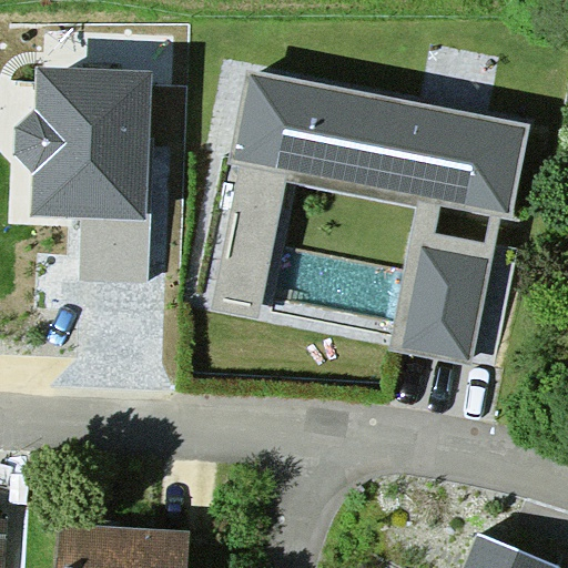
[(153,72),(37,67),(37,111),(17,128),(16,156),(32,173),(31,216),(82,216),(146,220),(146,213),(153,72)]
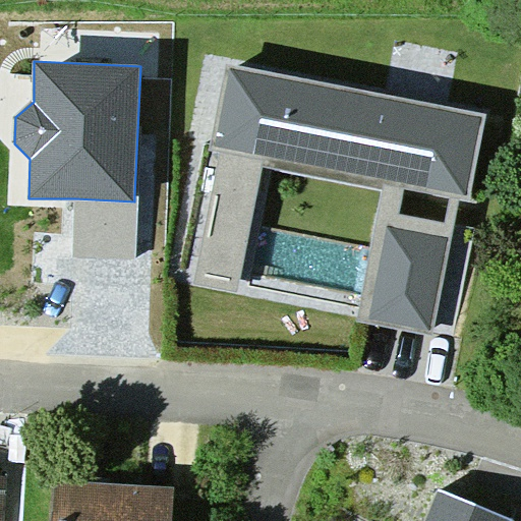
[(488,113),(229,62),(213,150),(265,160),(384,183),(460,198),(471,200),(488,113)]
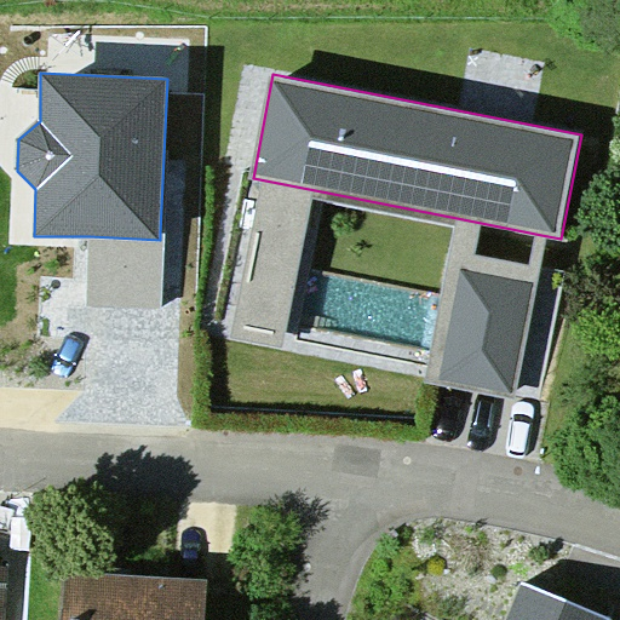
[(283,349),(315,190),(253,178),(250,195),(258,197),(230,339),(283,349)]
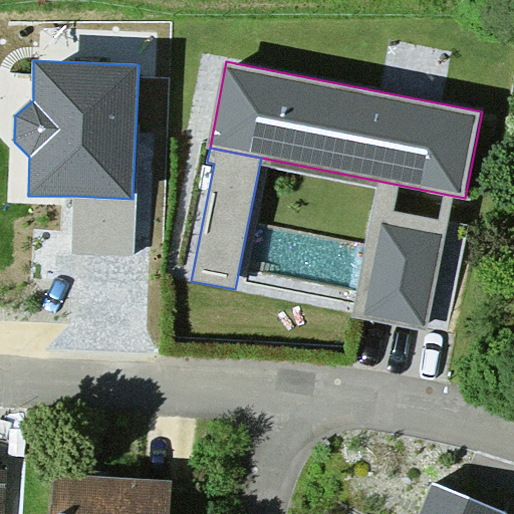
[(454,196),(378,181),(353,311),(365,314),(383,223),(443,234),(425,325),(429,326),(454,196)]
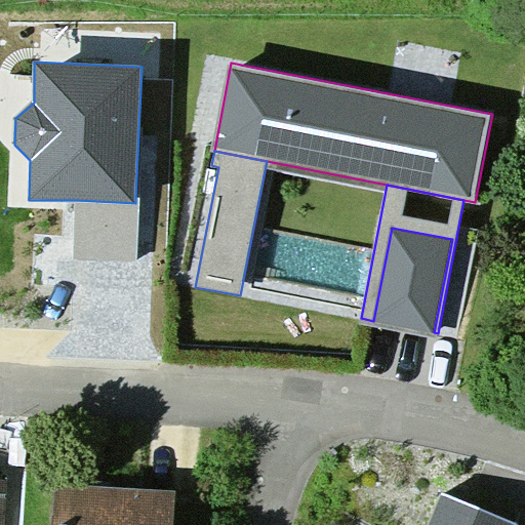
[(140,197),(135,197),(135,203),(76,200),(73,258),(137,261),(140,197)]
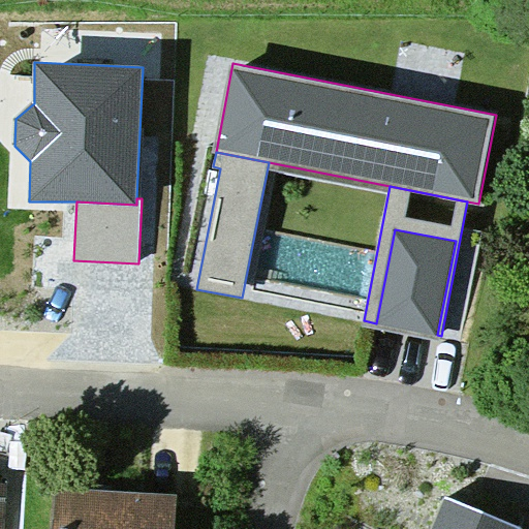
[(456,241),(395,229),(376,323),(437,335),(456,241)]
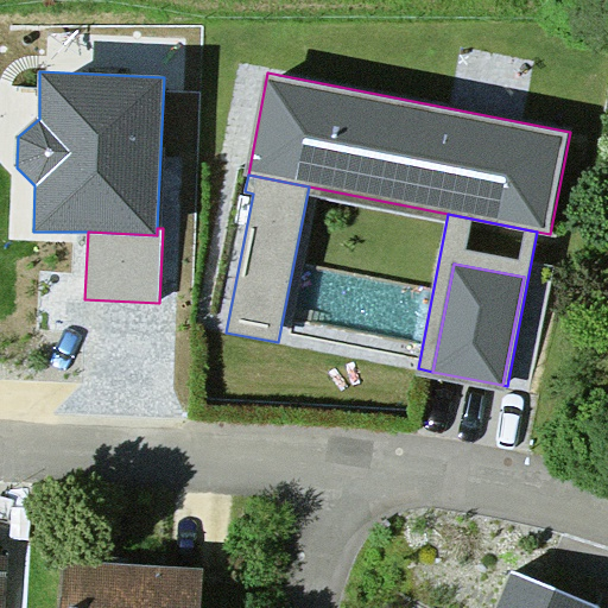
[(418,368),(417,374),(506,392),(507,386),(502,385),(432,372),(418,368)]
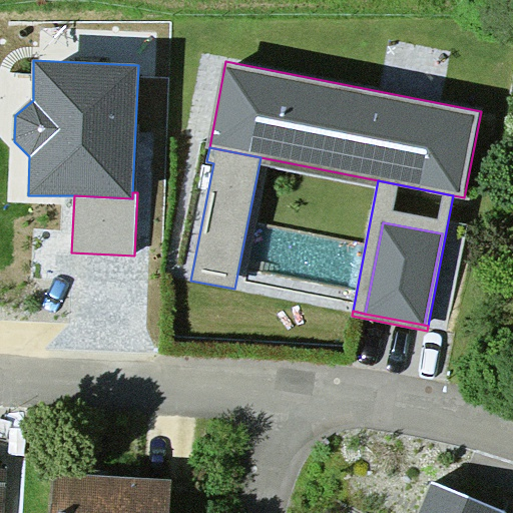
[(56,472),(53,512),(170,512),(172,486),(173,479),(56,472)]
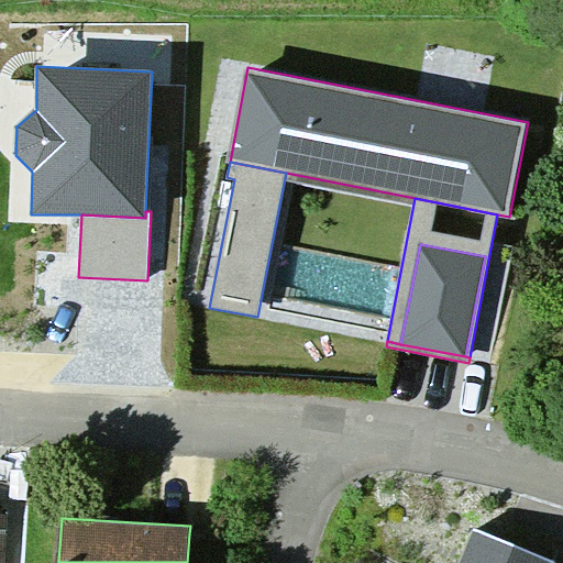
[(556,562),(558,562),(476,528),(461,562),(556,562)]
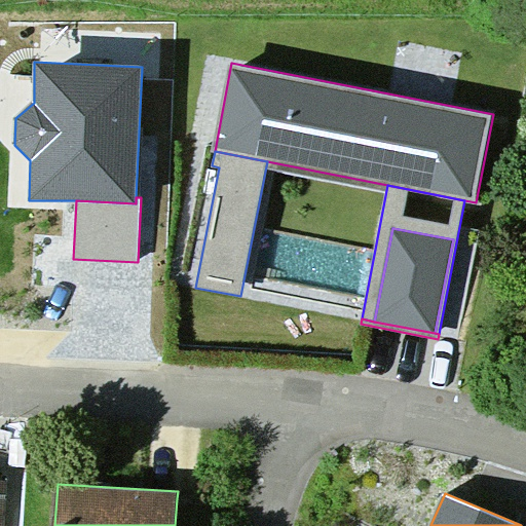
[(218,525),(220,500),(177,498),(175,525),(218,525)]
